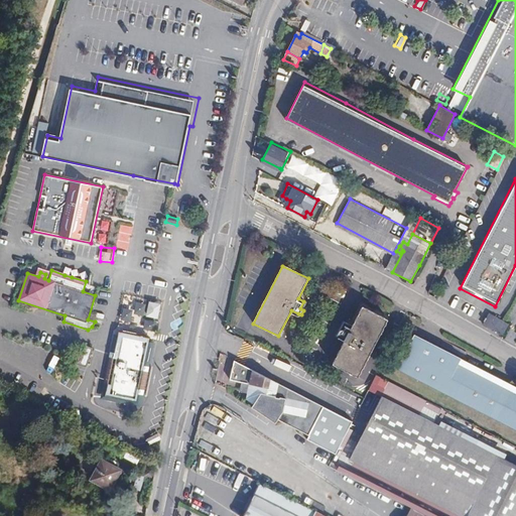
[(135,312),(147,315),(150,301),(137,299),(135,312)]
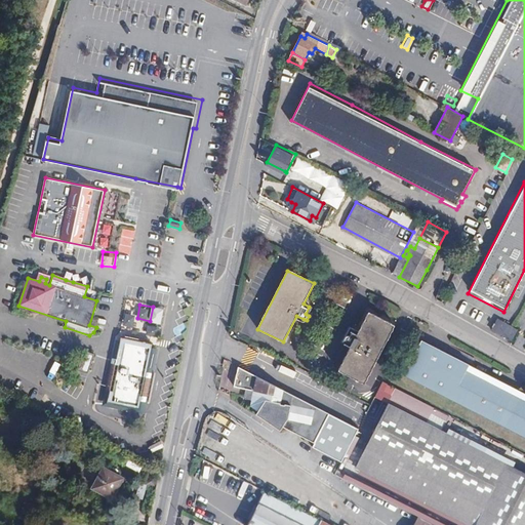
[(164,322),(165,306),(153,306),(152,322),(164,322)]
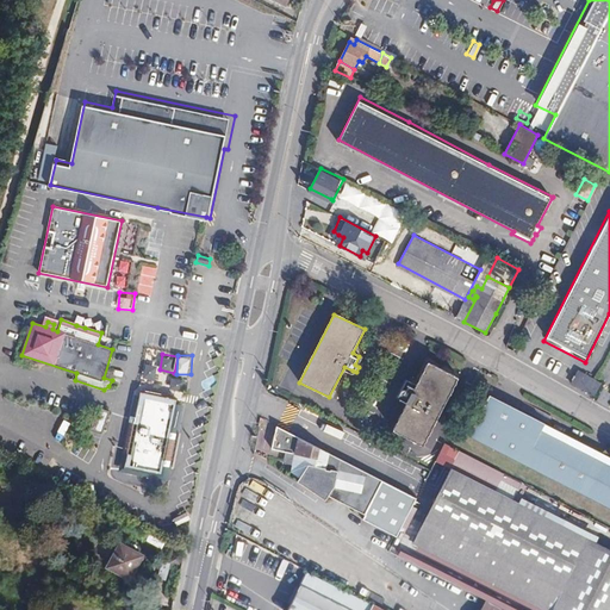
[(422,447),(456,377),(428,361),(416,384),(410,381),(405,390),(402,386),(398,391),(403,397),(408,399),(392,431),(422,447)]
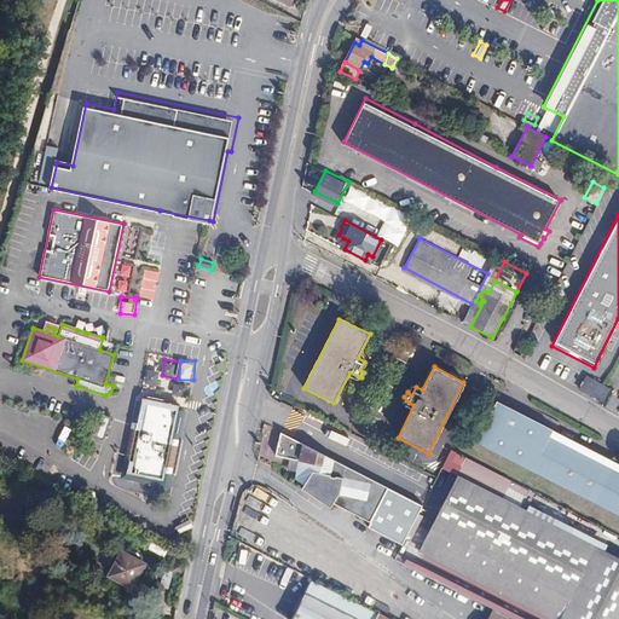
[(596,401),(603,388),(589,380),(580,393),(596,401)]
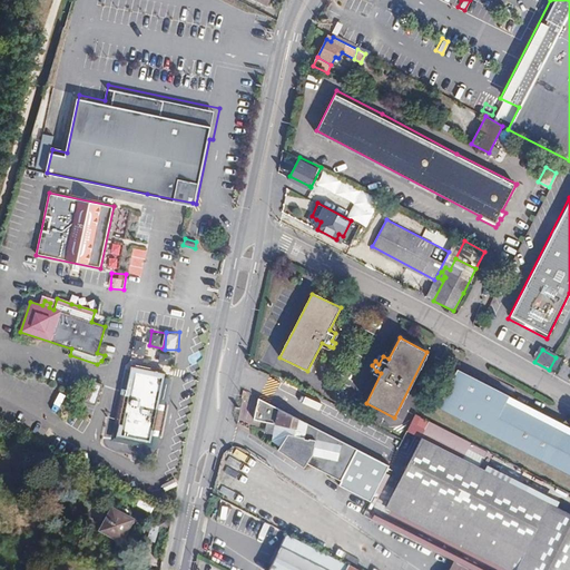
[(173,365),(175,355),(161,353),(160,362),(173,365)]
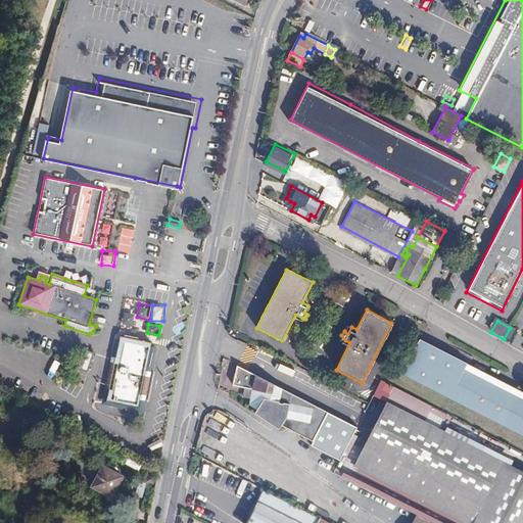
[(507,341),(514,330),(510,328),(504,339),(507,341)]
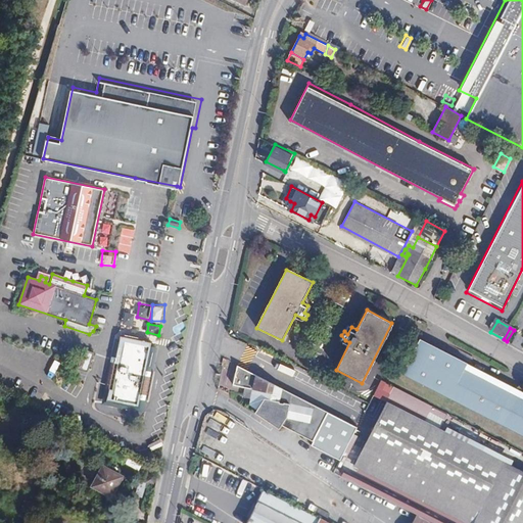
[(139,399),(151,342),(120,336),(108,392),(110,393),(108,401),(116,403),(117,408),(121,409),(123,405),(135,408),(138,398),(139,399)]
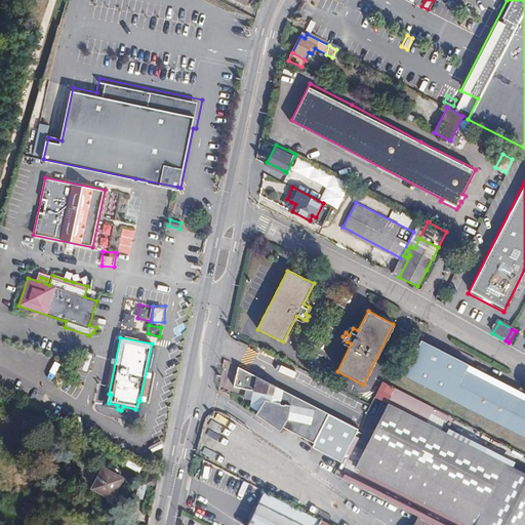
[(420,340),(403,374),(524,437),(524,401),(513,395),(466,371),(469,365),(420,340)]
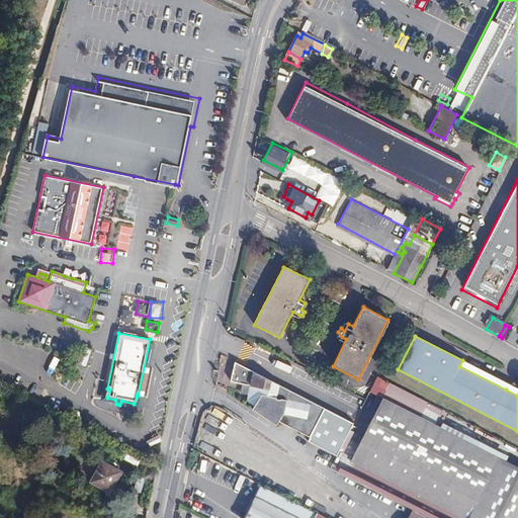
[(324,408),(272,381),(236,362),(235,362),(231,380),(242,382),(246,383),(245,394),(248,395),(248,400),(254,404),(252,408),(269,419),(272,412),(277,416),(276,418),(279,420),(310,435),(324,408)]
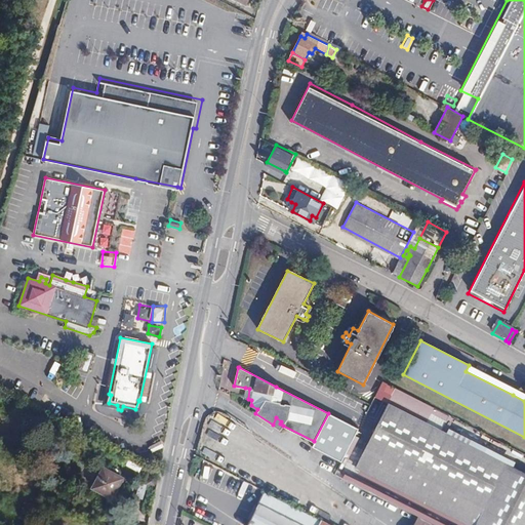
[(471,502),(493,458),(392,406),(375,437),(435,467),(428,481),(471,502)]
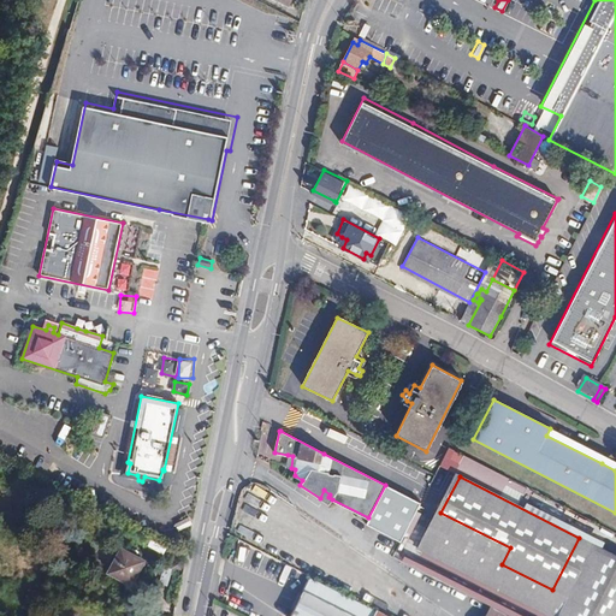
[(332,499),(329,497),(330,495),(324,490),(320,498),(329,504),(332,499)]
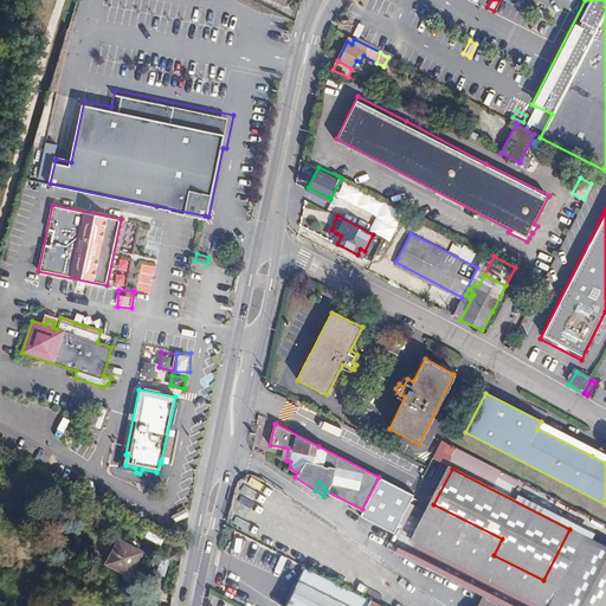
[(502,539),(433,504),(425,520),(494,555),(502,539)]
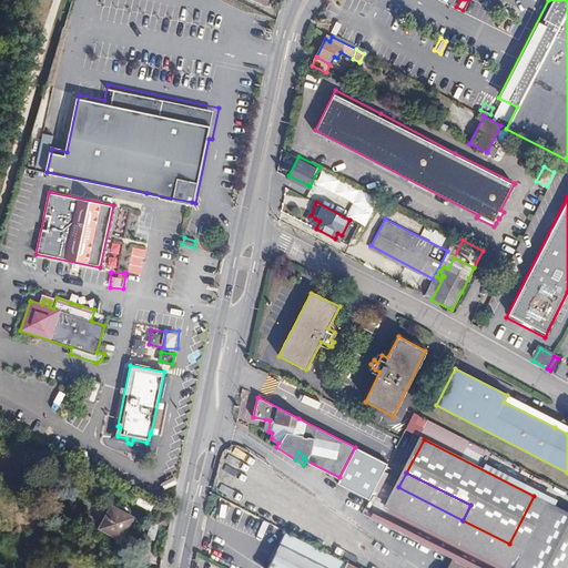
[(178,483),(174,476),(162,483),(165,489),(178,483)]
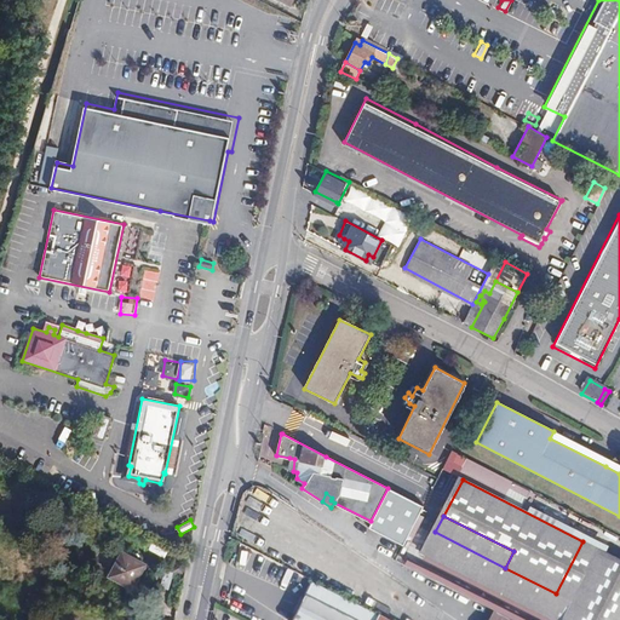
[(505,568),(435,532),(424,555),(494,591),(505,568)]
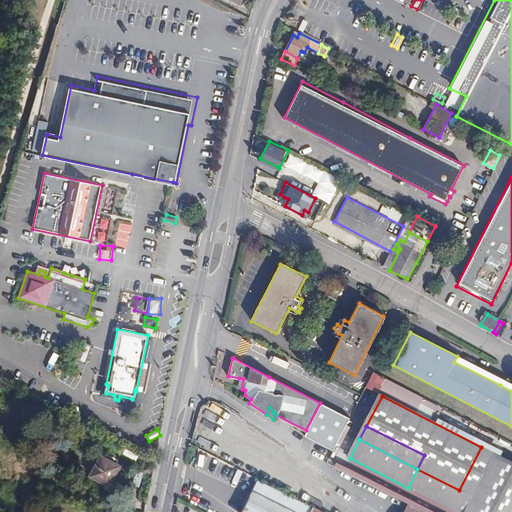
[(511,511),(511,463),(481,447),(459,490),(473,498),(466,511),(511,511)]
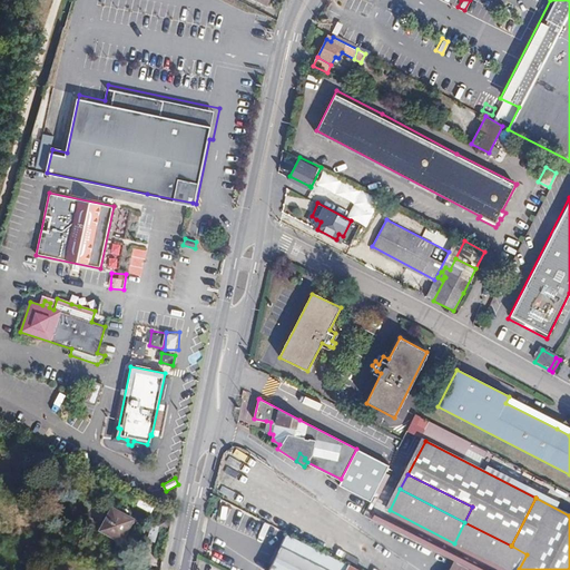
[(111,509),(100,530),(121,540),(131,519),(111,509)]
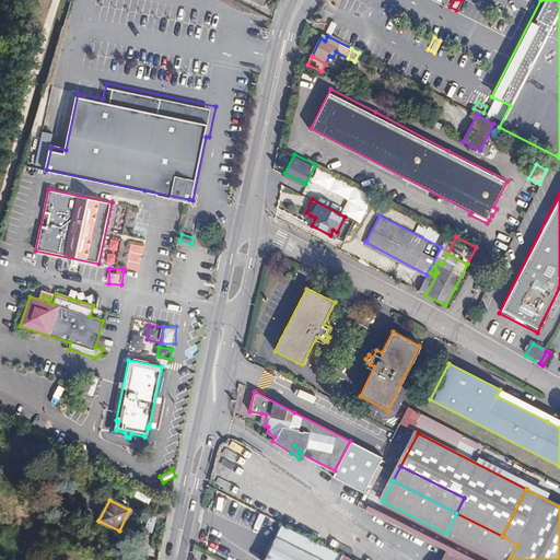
[(158,508),(156,515),(164,517),(165,509),(158,508)]
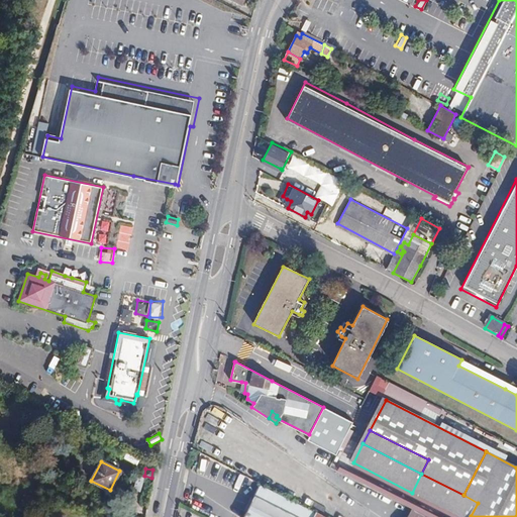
[(463,495),(421,474),(412,493),(453,514),(463,495)]
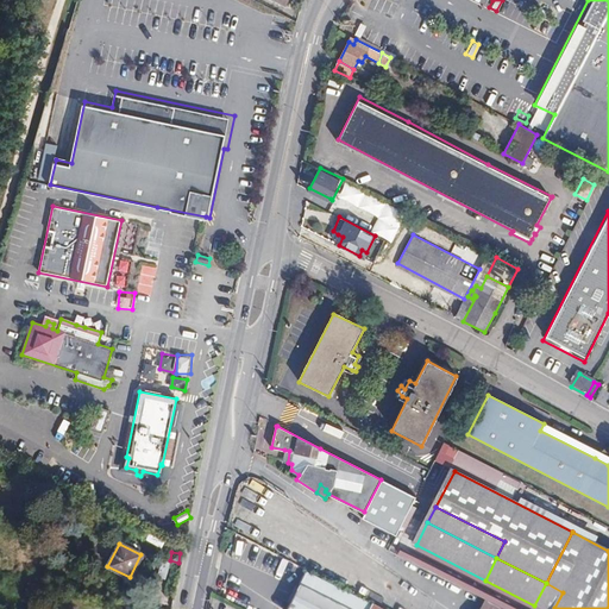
[(371,608),(374,604),(375,603),(370,601),(314,572),(308,569),(288,608),(371,608)]
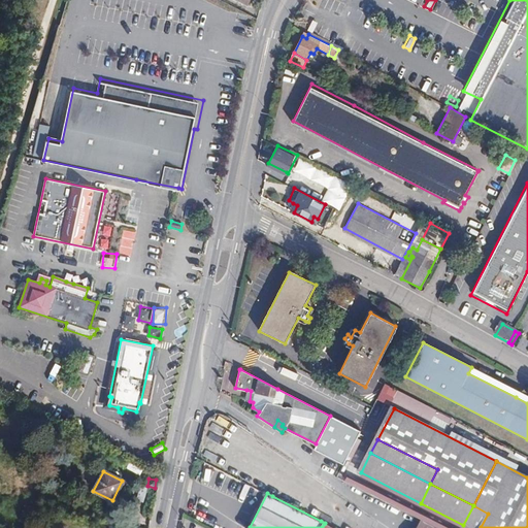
[(469,527),(481,527),(488,514),(473,505),(463,525),(469,527)]
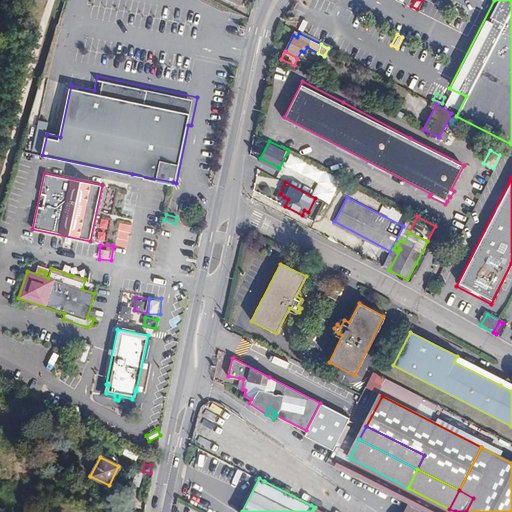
[(426,511),(409,503),(404,511),(426,511)]
